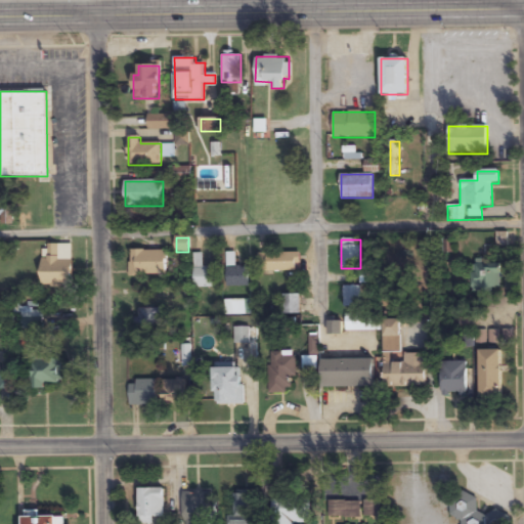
[(72,287),(72,245),(42,245),(42,287),(72,287)]
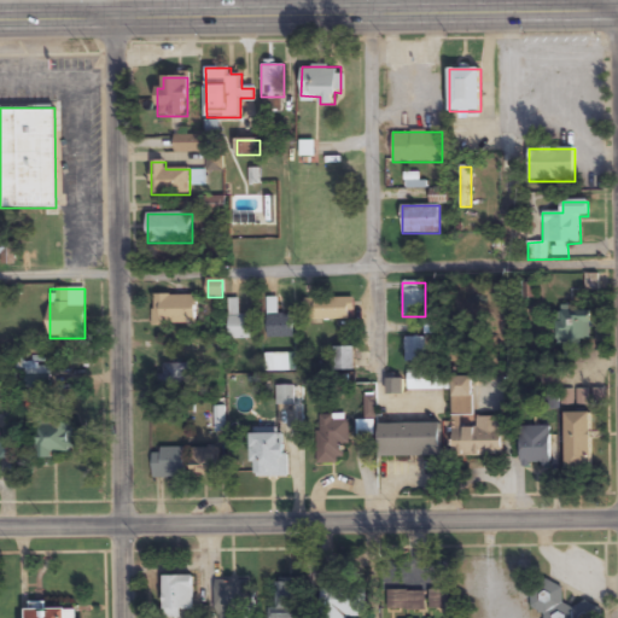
[(181,297),(153,297),(153,327),(181,327),(181,297)]
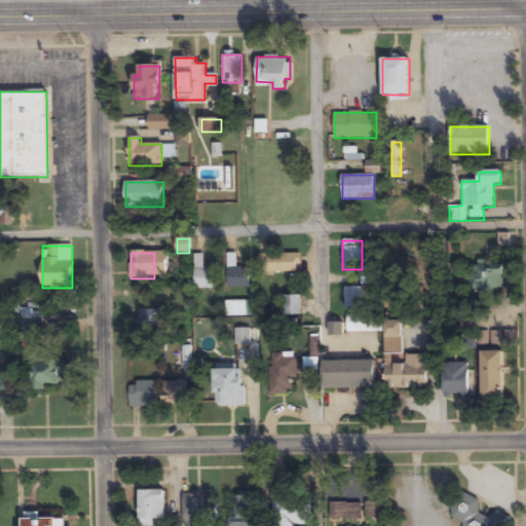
[(195,290),(218,289),(217,269),(203,269),(203,255),(194,255),(195,290)]
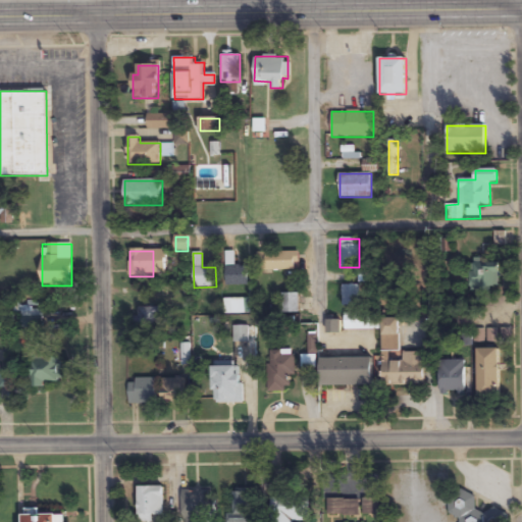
[(225,285),(248,285),(248,267),(235,267),(235,253),(225,253),(225,285)]
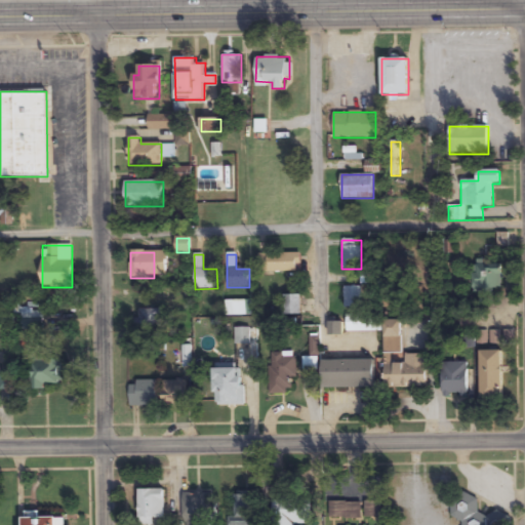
[(259,273),(299,273),(299,254),(259,254),(259,273)]
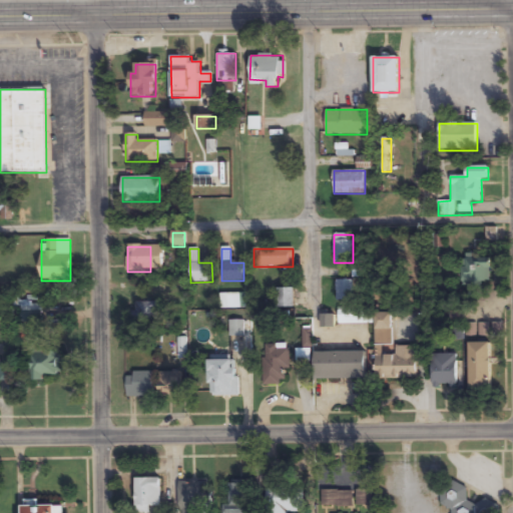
[(490,259),(474,259),(474,254),(463,254),(463,284),(489,285),(490,259)]
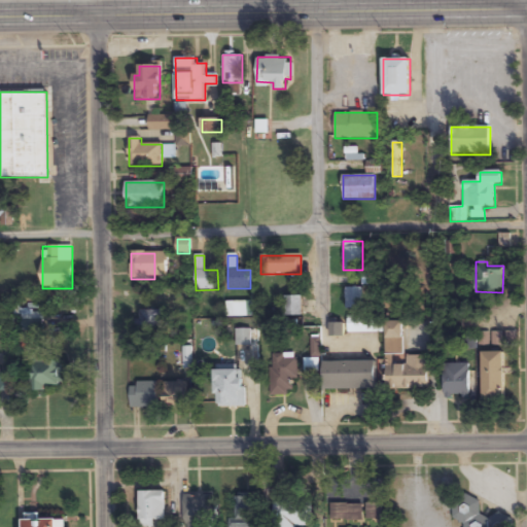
[(363,288),(346,288),(346,309),(363,309),(363,288)]
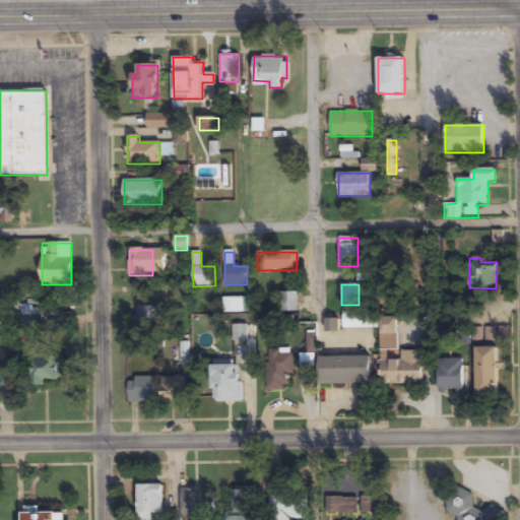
[(149,295),(163,295),(163,286),(149,286),(149,295)]
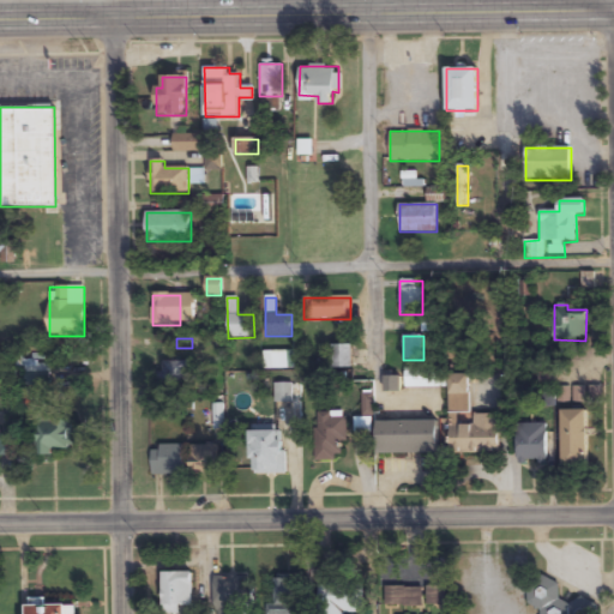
[(333,369),(353,369),(353,345),(333,345),(333,369)]
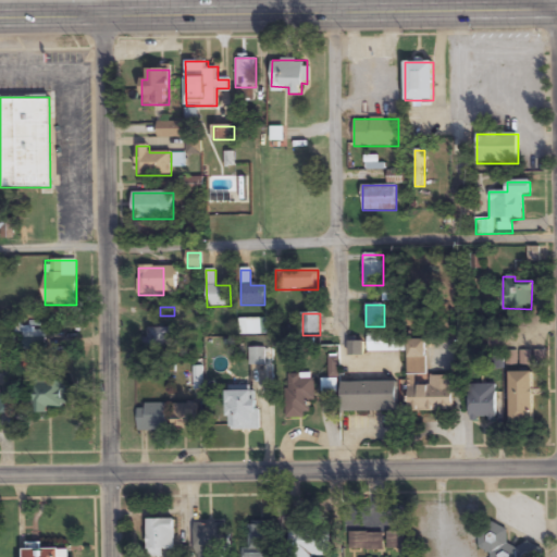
[(268,336),(268,320),(238,320),(238,336),(268,336)]
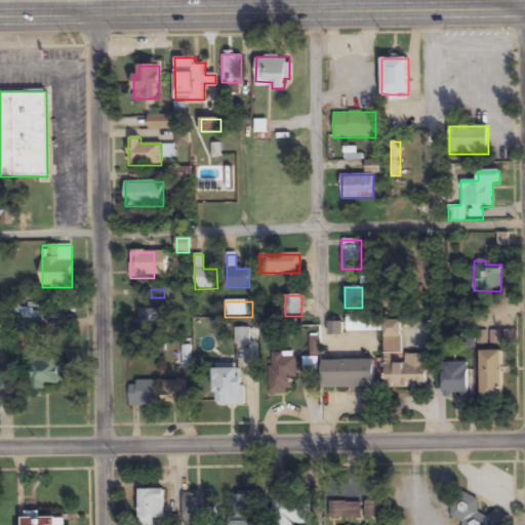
[(136,308),(136,329),(161,329),(161,308),(136,308)]
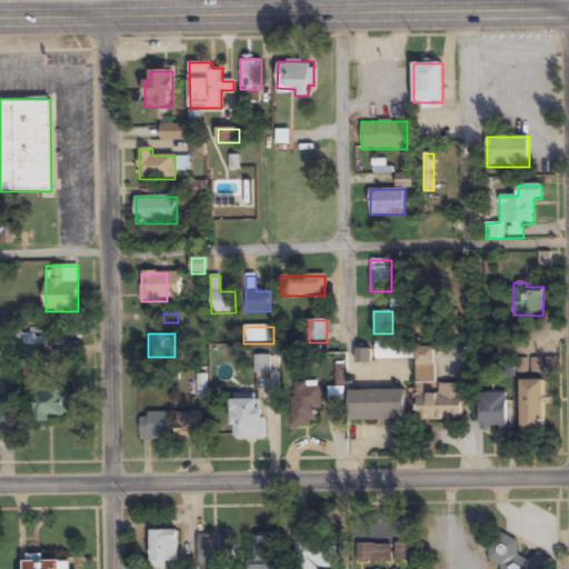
[(46,338),(23,338),(23,357),(46,357),(46,338)]
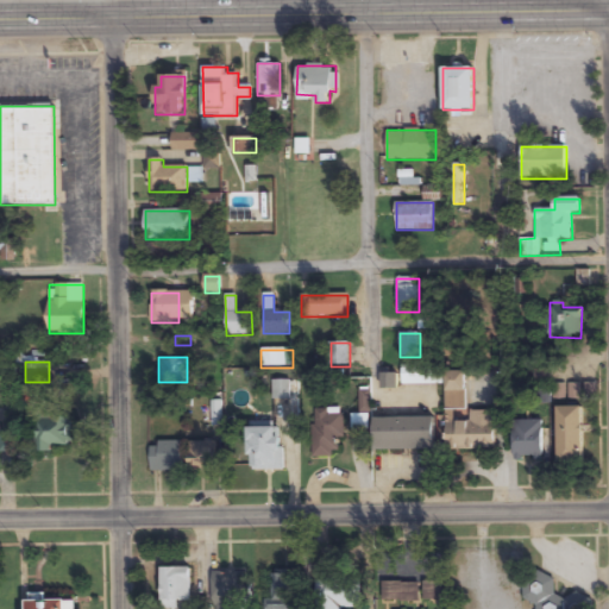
[(402,385),(438,385),(438,365),(402,365),(402,385)]
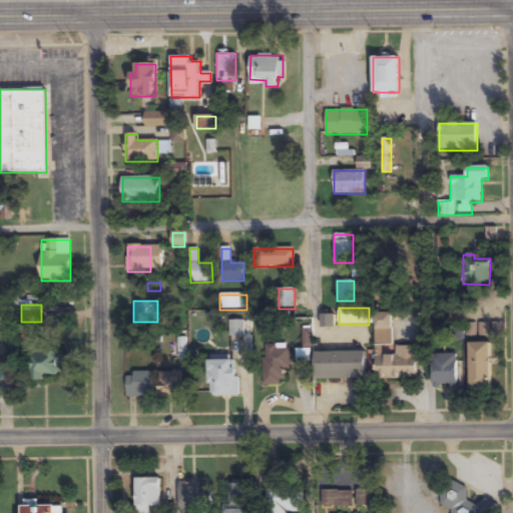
[(418,346),(394,347),(393,313),(376,314),(377,380),(418,379),(418,346)]
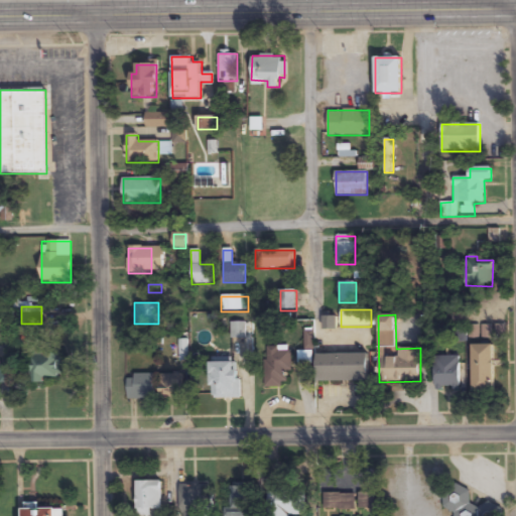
[(323,318),(324,330),(337,329),(336,317),(323,318)]
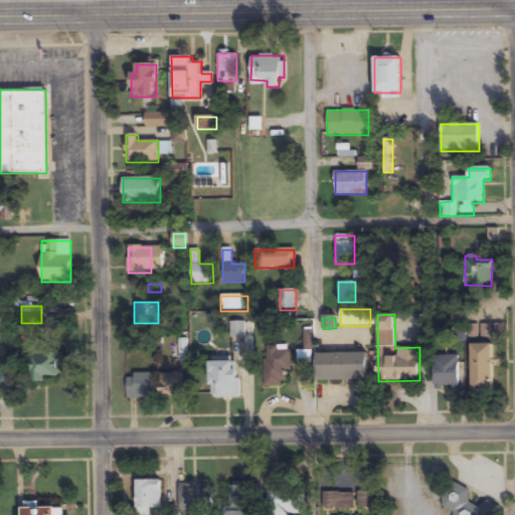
[(244,339),(244,323),(230,323),(230,339),(244,339)]
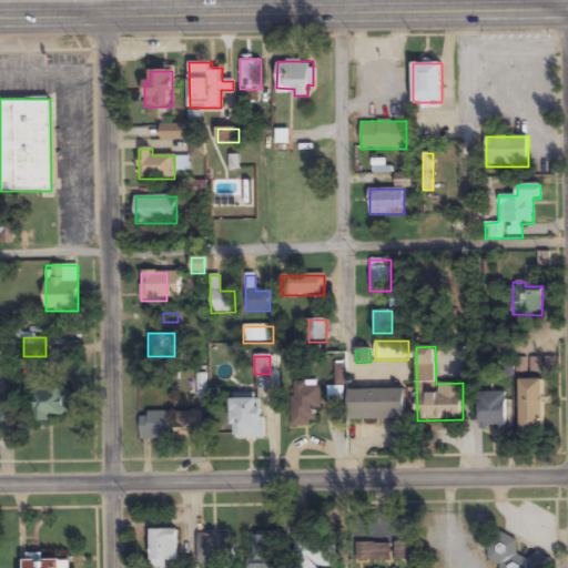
[(513,376),(513,363),(501,363),(501,376),(513,376)]
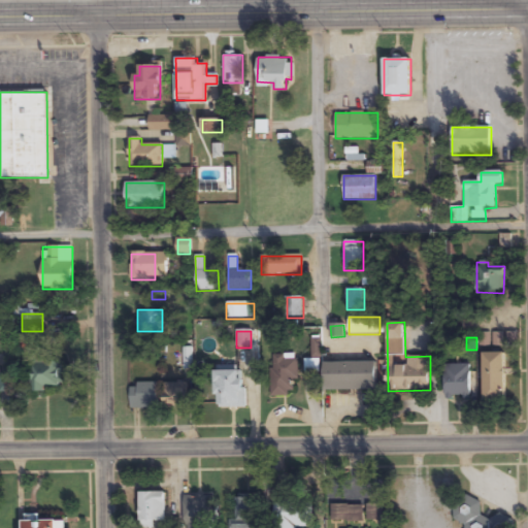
[(505,402),(505,354),(484,354),(484,402),(505,402)]
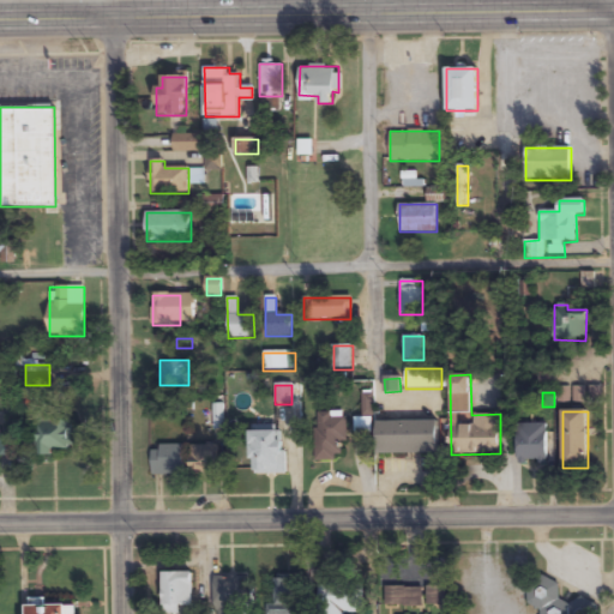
[(319,453),(341,455),(341,443),(345,443),(347,414),(319,413),(319,453)]
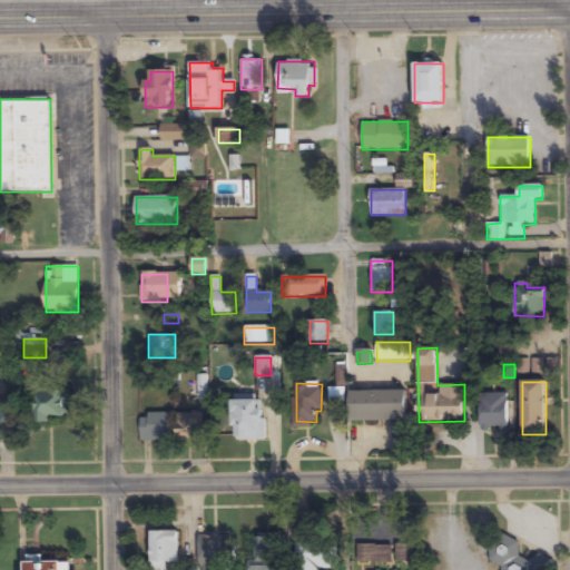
[(328,403),(346,403),(346,387),(328,387),(328,403)]
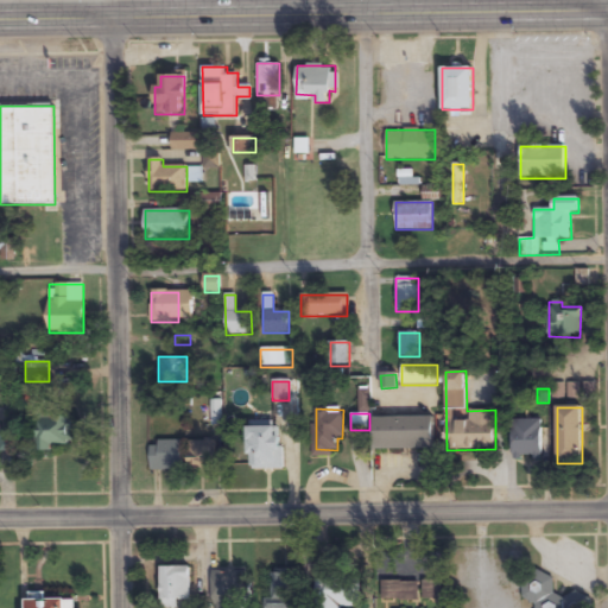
[(51,453),(51,445),(70,445),(70,416),(37,416),(37,453),(51,453)]
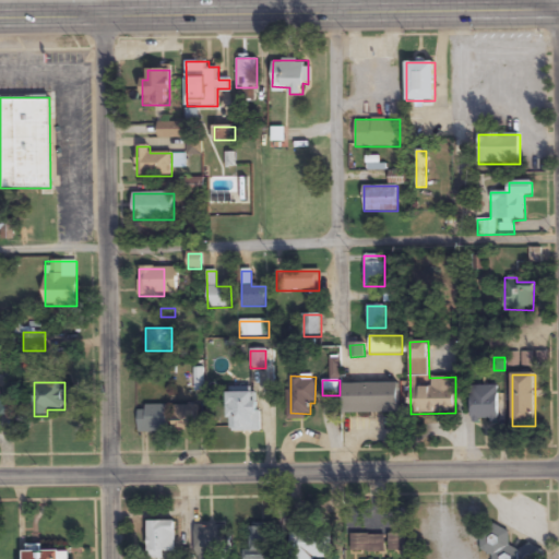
[(399,384),(343,384),(343,414),(399,414),(399,384)]
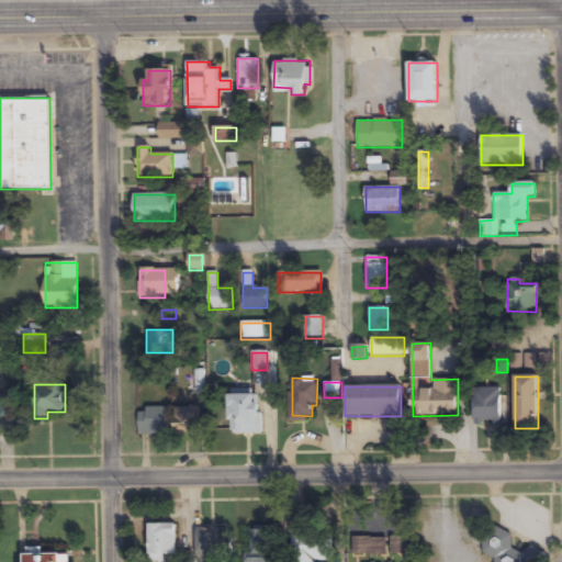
[(474,389),(474,425),(501,425),(501,389),(474,389)]
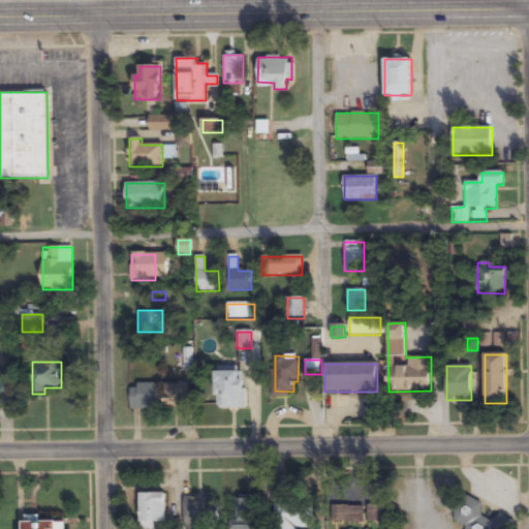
[(244,369),(216,369),(216,409),(244,409),(244,369)]
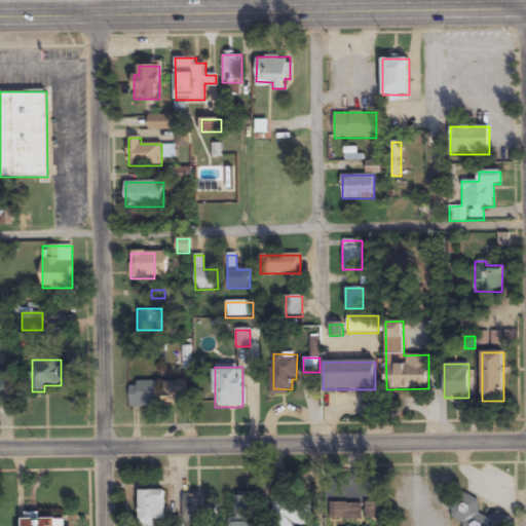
[(159,408),(159,382),(129,382),(129,408),(159,408)]
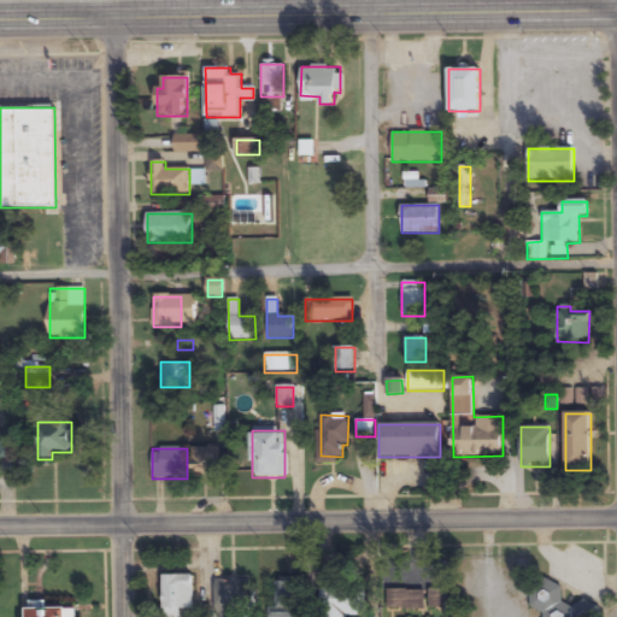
[(217,448),(192,448),(192,471),(217,471),(217,448)]
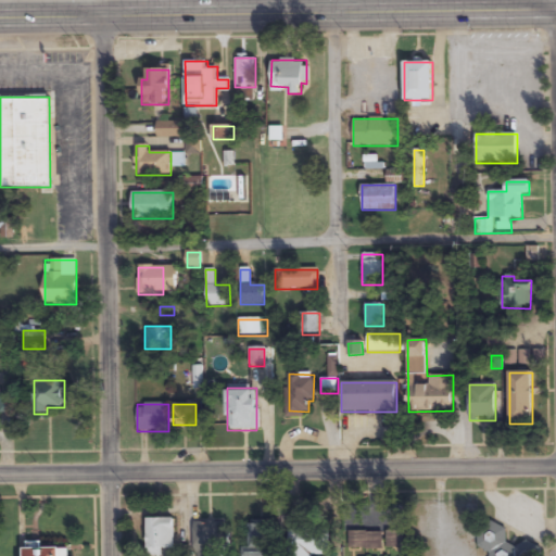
[(175,555),(175,519),(148,519),(148,555),(175,555)]
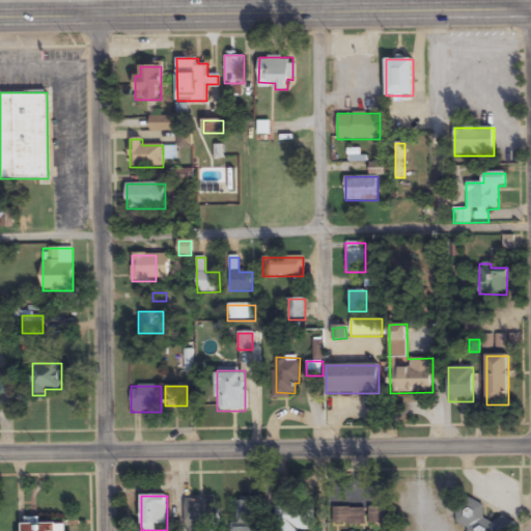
[(186,498),(185,530),(213,530),(214,498),(186,498)]
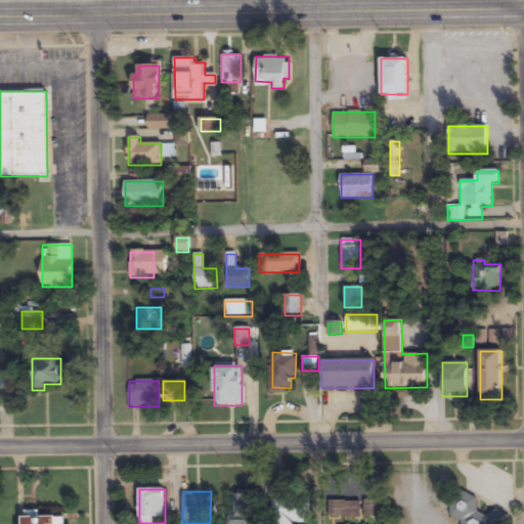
[(249,523),(250,494),(233,493),(232,523),(249,523)]
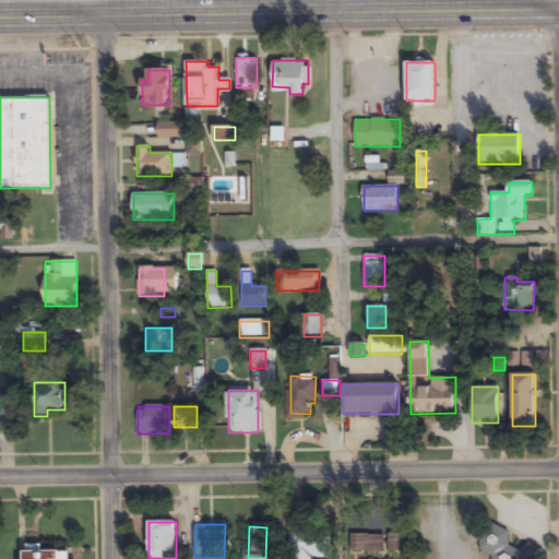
[(483,555),(491,554),(491,558),(537,558),(536,546),(511,549),(508,526),(480,530),(483,555)]
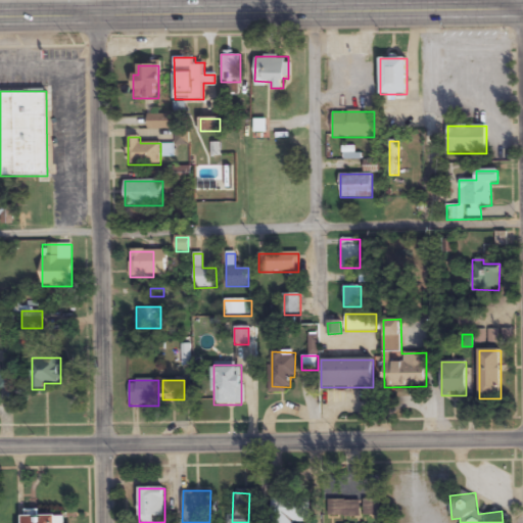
[(311,522),(311,500),(271,500),(271,522),(311,522)]
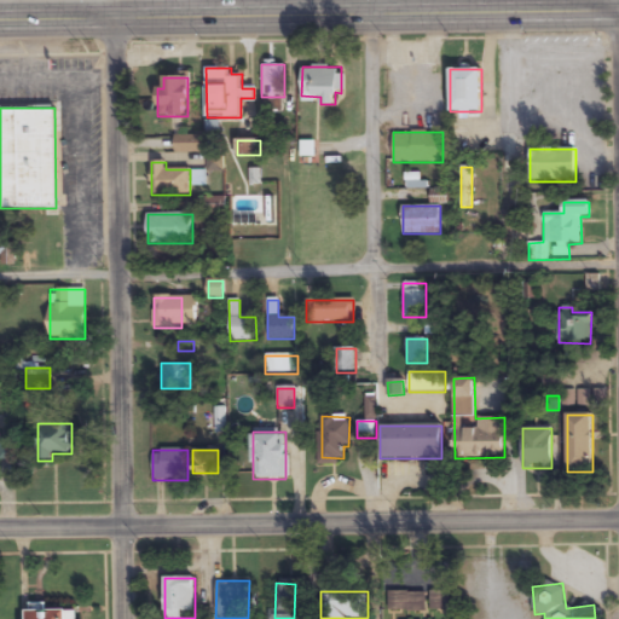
[(426,593),(388,593),(388,612),(426,612),(426,593)]
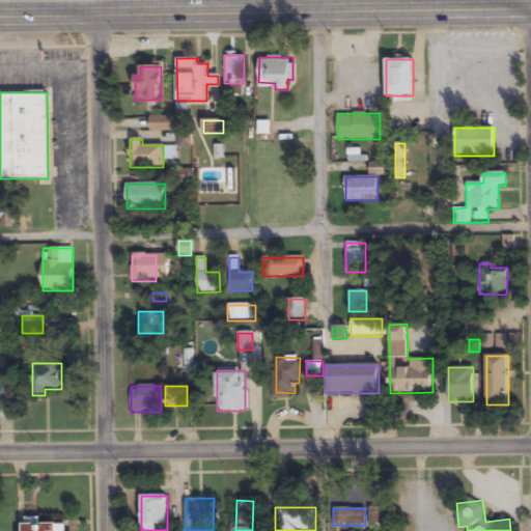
[(369,524),(385,524),(385,508),(369,508),(369,524)]
